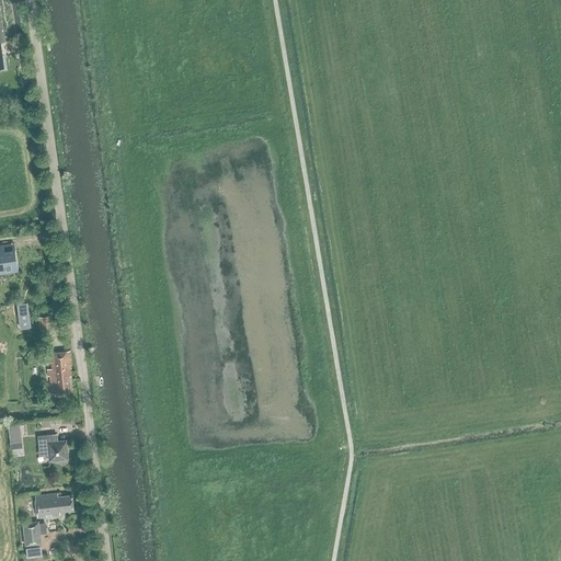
[(0,271),(18,268),(14,241),(0,243),(0,271)]
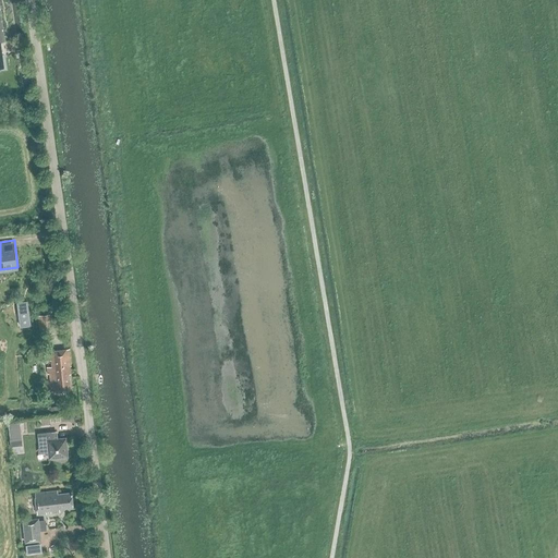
[(51,335),(49,315),(37,316),(39,336),(51,335)]
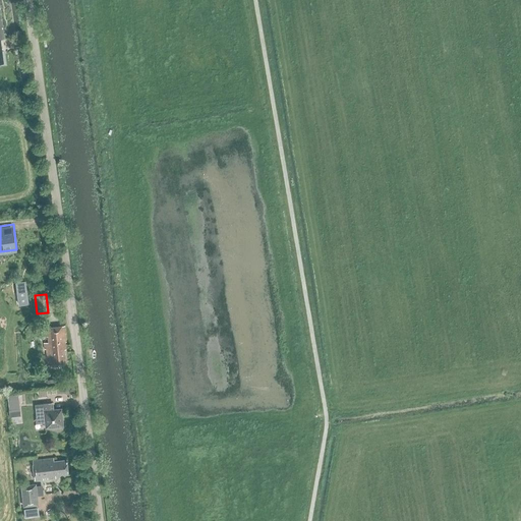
[(65,342),(64,327),(42,329),(43,337),(48,337),(48,343),(44,344),(44,349),(46,349),(48,365),(65,363),(64,350),(65,350),(65,342)]
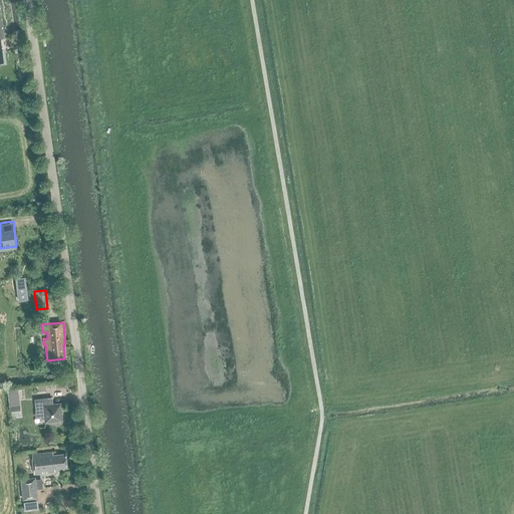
[(19,404),(18,389),(7,390),(9,405),(19,404)]
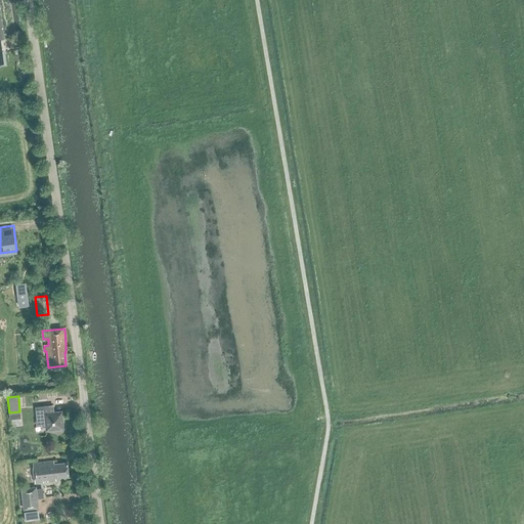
[(53,412),(53,405),(35,407),(36,426),(45,425),(45,431),(62,429),(61,411),(53,412)]
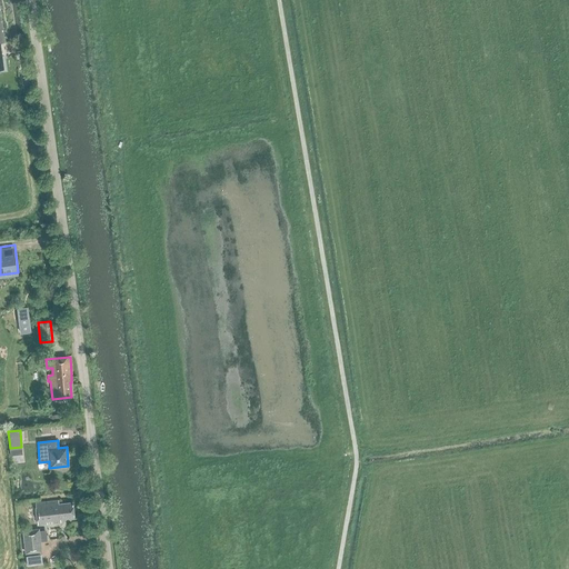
[(58,503),(58,500),(35,503),(37,525),(60,522),(60,519),(73,517),(72,502),(58,503)]
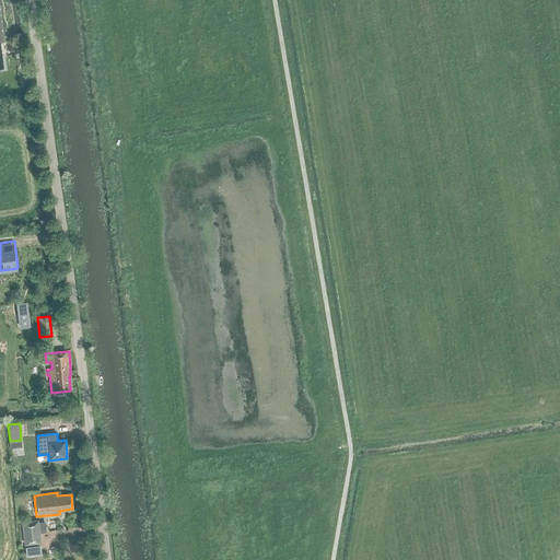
[(41,544),(38,521),(22,522),(24,545),(41,544)]
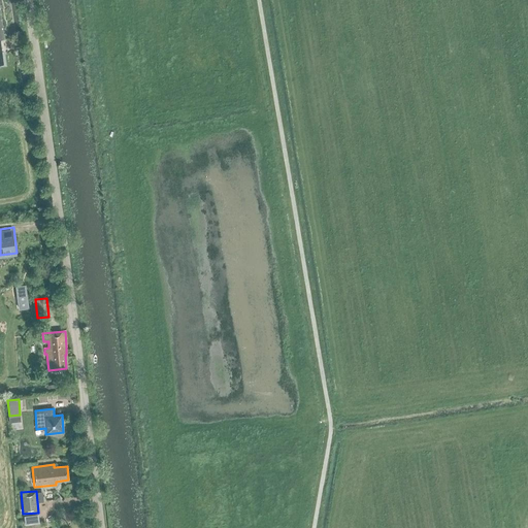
[(28,515),(28,524),(43,523),(43,514),(28,515)]
